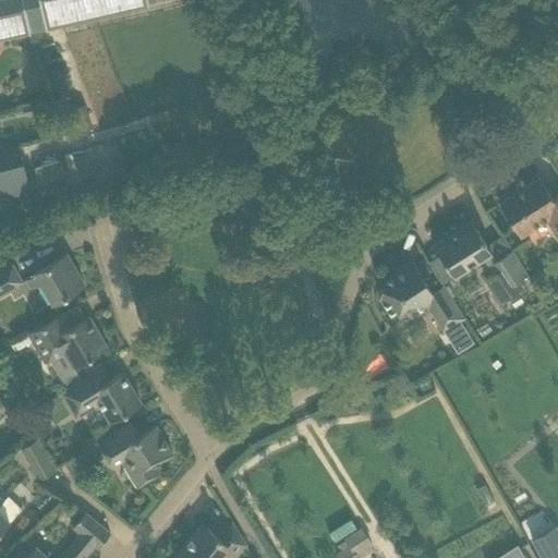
[(0,0),(0,38),(147,5),(145,0),(0,0)]
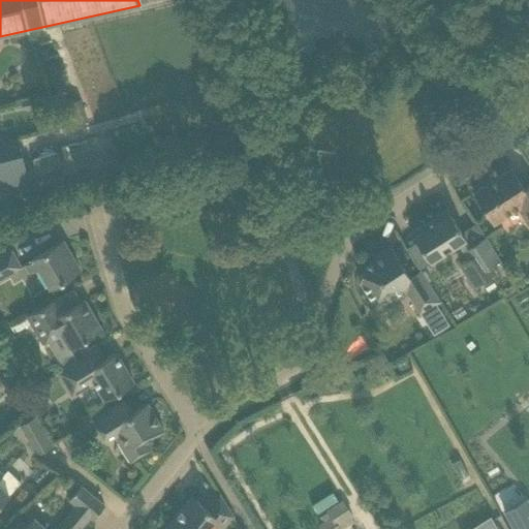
[(59,60),(45,65),(49,74),(62,69),(59,60)]
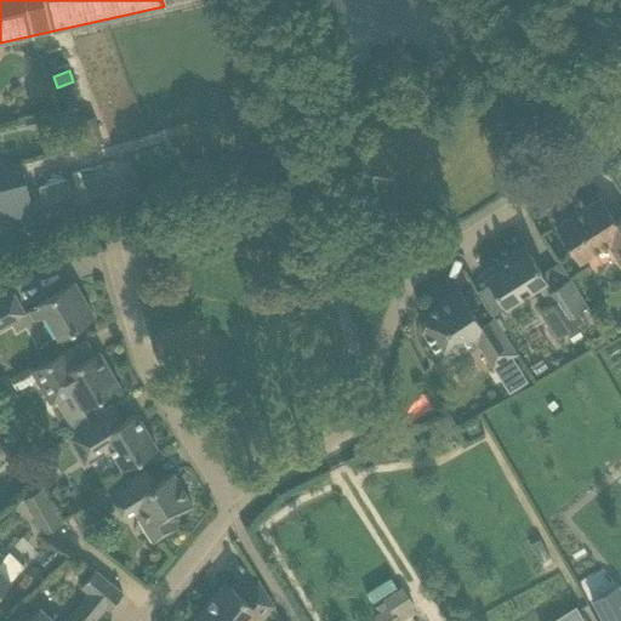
[(73,96),(62,100),(67,113),(77,110),(73,96)]
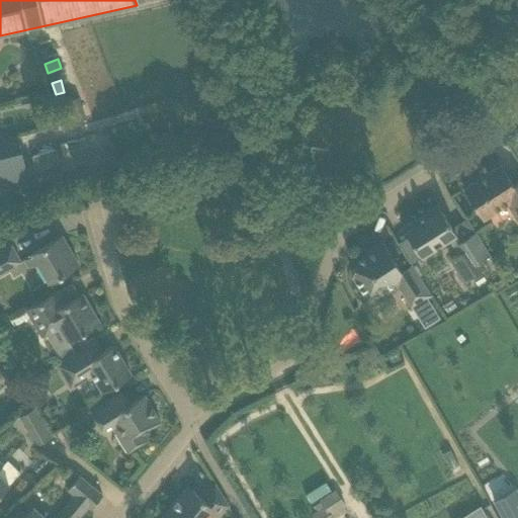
[(33,98),(19,101),(21,110),(35,107),(33,98)]
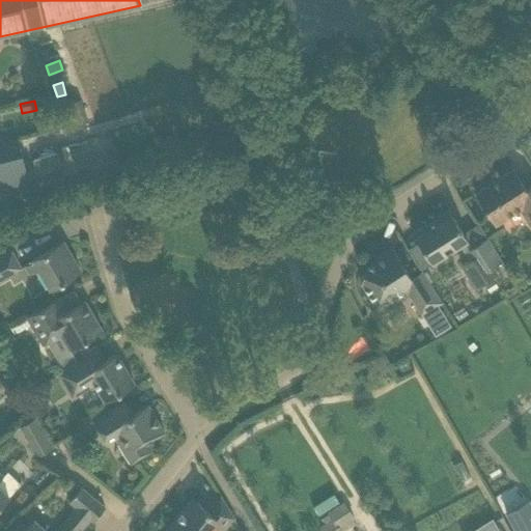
[(78,101),(61,107),(68,126),(85,120),(78,101)]
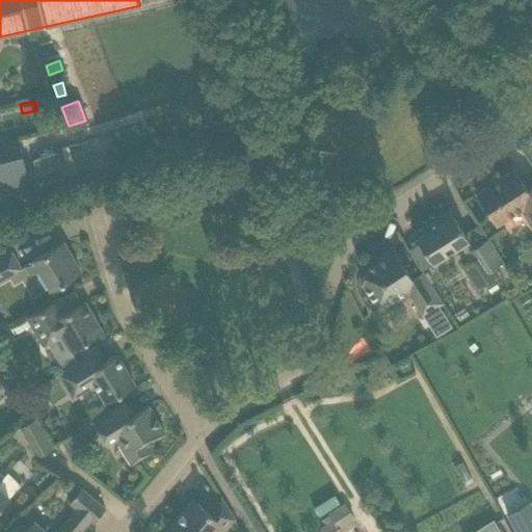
[(0,143),(0,188),(27,182),(22,162),(16,140),(0,143)]
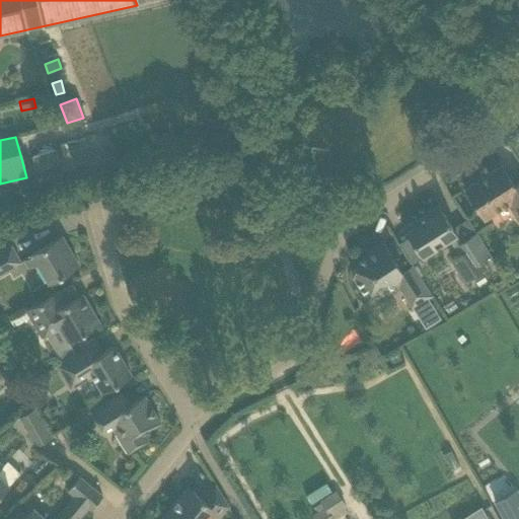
[(463,189),(474,206),(484,220),(507,205),(518,222),(518,221),(518,179),(513,184),(501,165),(463,189)]
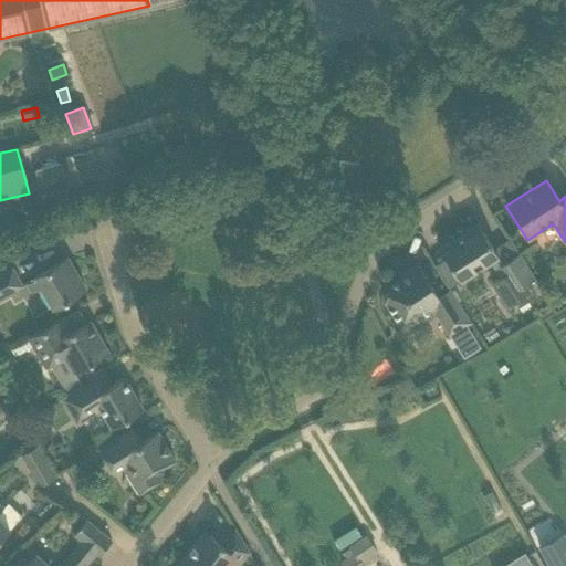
[(83,186),(67,194),(72,201),(87,192),(83,186)]
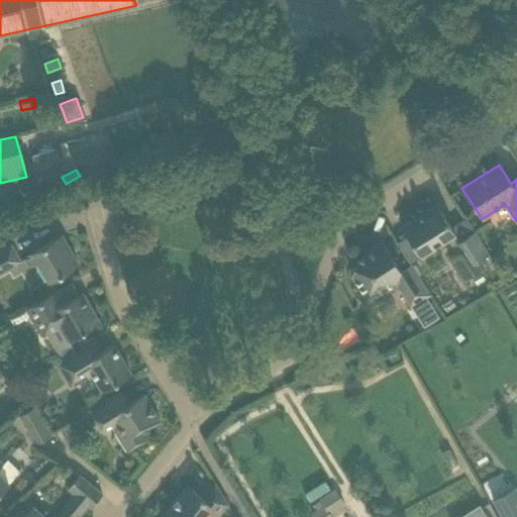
[(481,260),(488,255),(484,249),(473,232),(458,240),(436,205),(401,227),(419,256),(448,237),(457,252),(448,259),(462,280),(485,266),(481,260)]
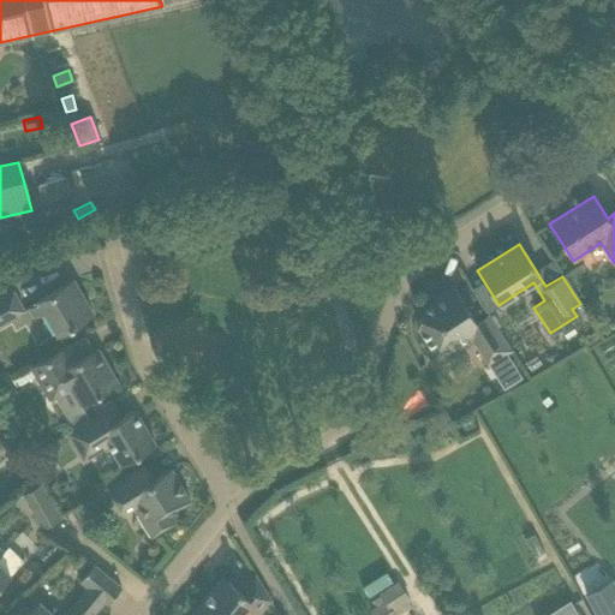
[(41,314),(54,336),(72,326),(93,314),(72,279),(37,299),(39,302),(28,308),(34,317),(41,314)]
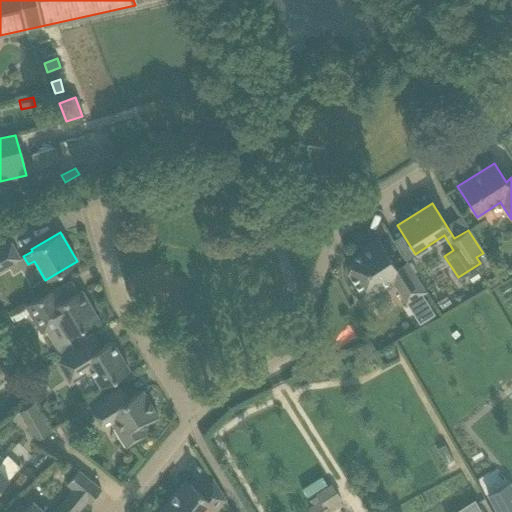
[(349,274),(364,298),(383,286),(385,289),(394,283),(407,304),(425,292),(417,279),(406,262),(396,268),(376,238),(368,243),(370,247),(352,258),(349,274)]
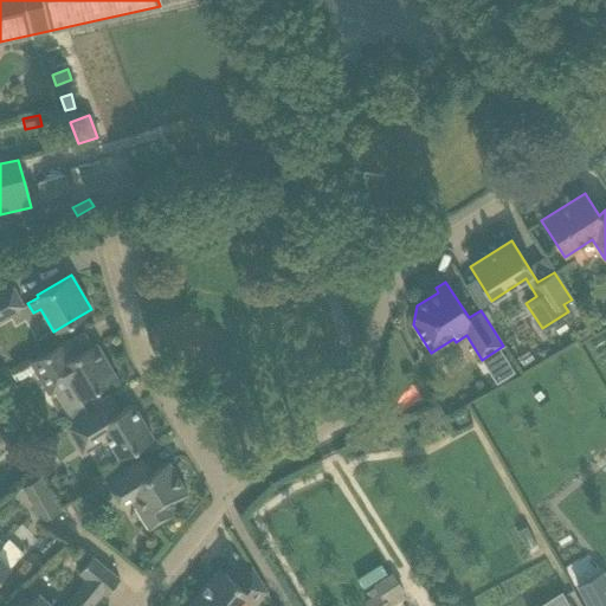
[(0,294),(0,318),(23,305),(12,288),(0,294)]
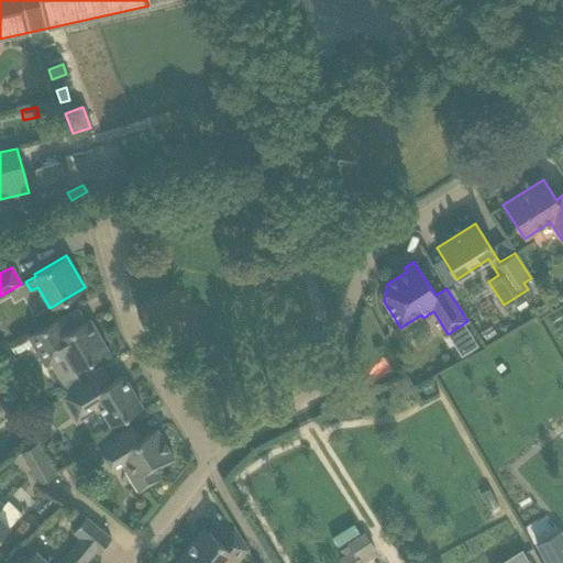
[(481,288),(468,296),(478,312),(492,304),(481,288)]
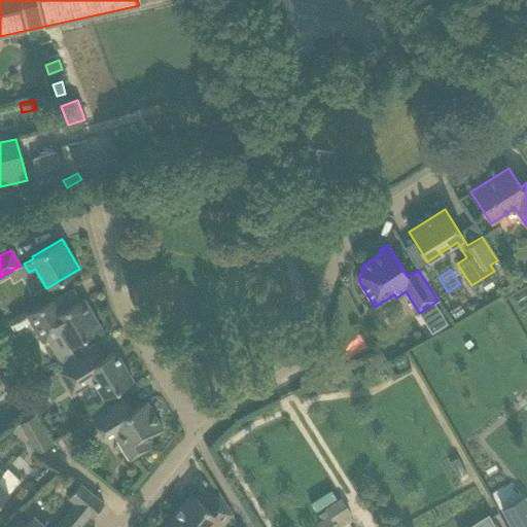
[(37,308),(26,315),(37,336),(42,343),(60,332),(68,347),(82,339),(101,328),(83,299),(62,311),(55,297),(37,308)]
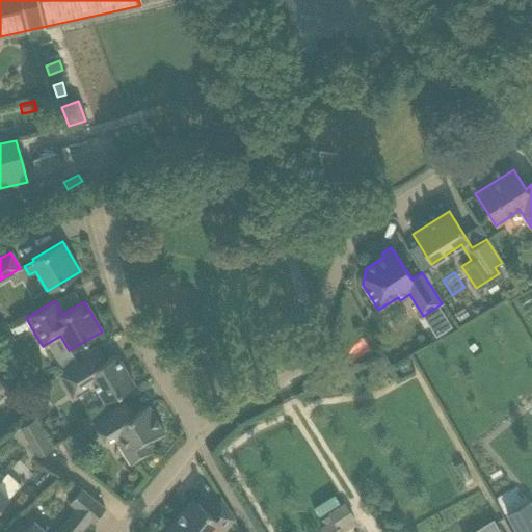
[(56,375),(69,395),(85,384),(87,389),(92,386),(103,403),(134,383),(115,354),(98,365),(91,353),(56,375)]
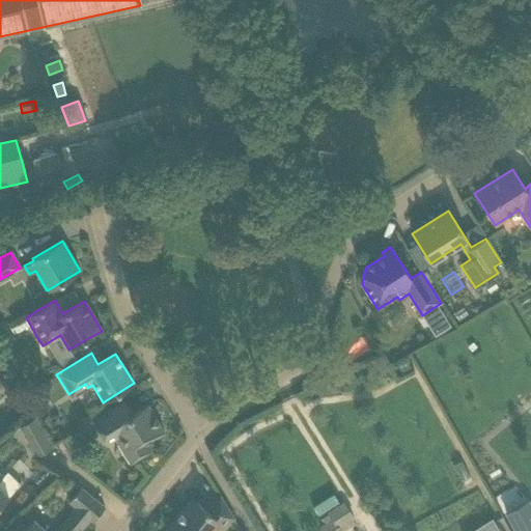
[(5,369),(0,372),(0,388),(12,381),(5,369)]
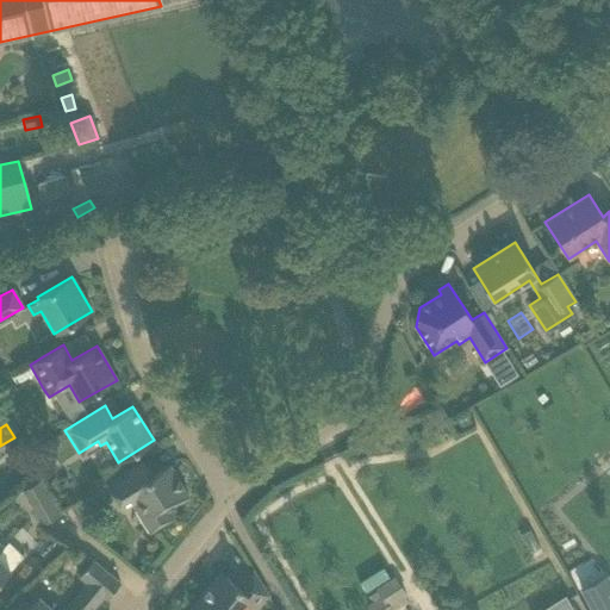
[(131,502),(137,512),(150,533),(173,518),(168,510),(188,497),(169,465),(151,475),(143,462),(106,485),(120,508),(131,502)]
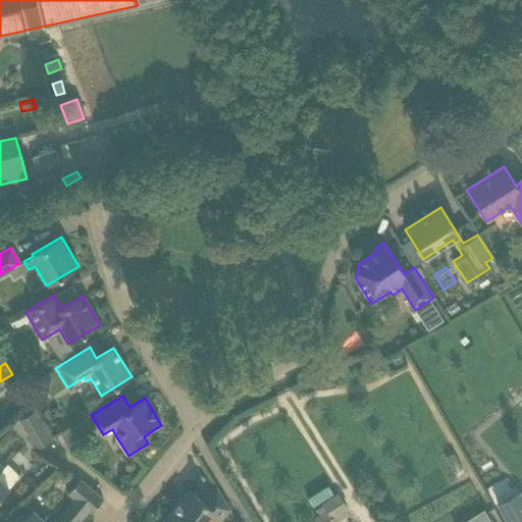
[(19,420),(36,449),(51,439),(35,411),(19,420)]
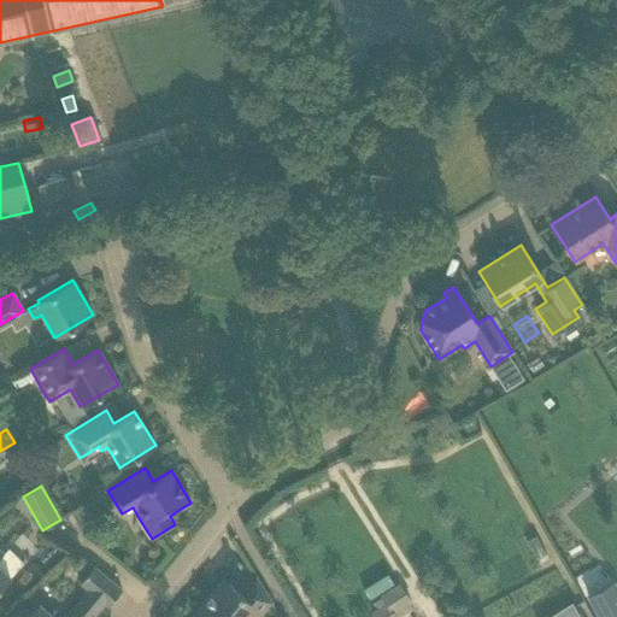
[(87,504),(74,512),(82,526),(94,517),(87,504)]
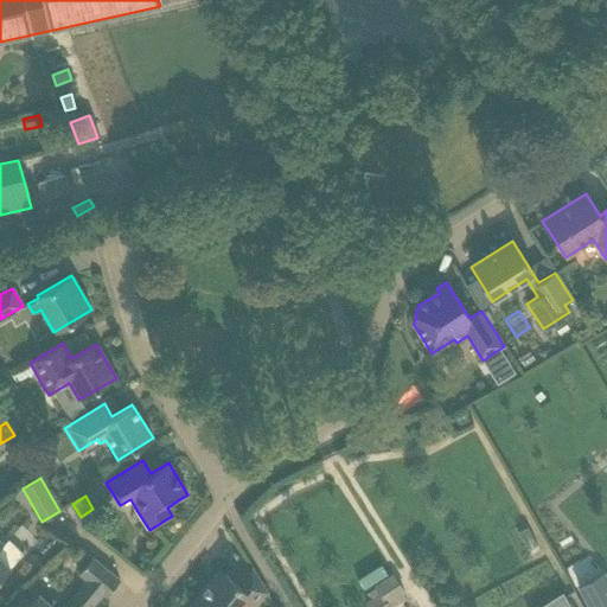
[(0,576),(23,554),(7,538),(2,543),(0,541),(0,576)]
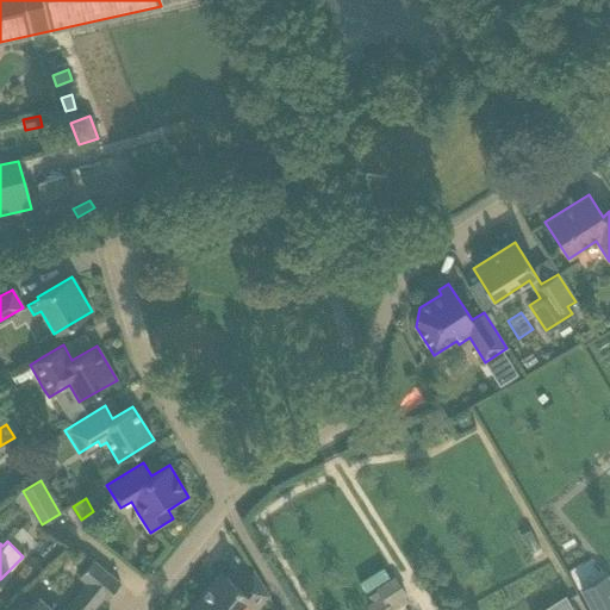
[(147,554),(141,560),(147,566),(153,559),(147,554)]
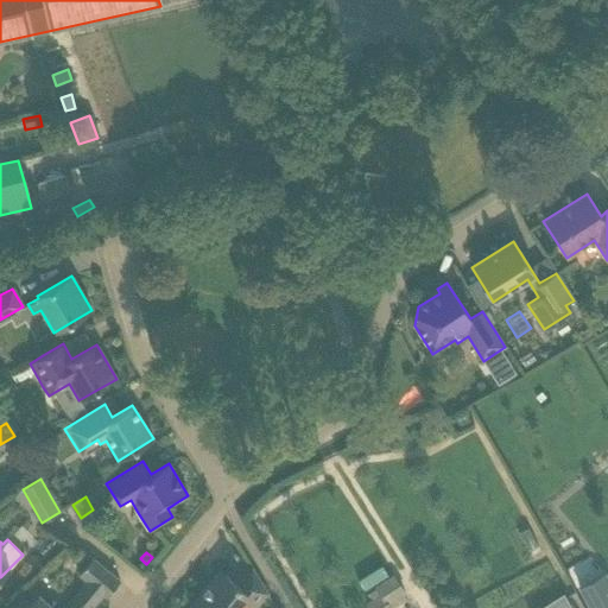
[(27,607),(90,607),(103,594),(107,597),(119,581),(92,558),(78,575),(87,581),(94,587),(76,607),(52,607),(38,596),(27,607)]
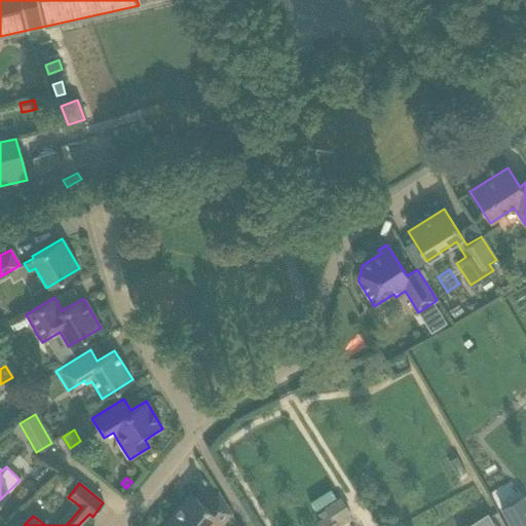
[(167,525),(205,525),(210,522),(215,525),(220,525),(230,514),(218,492),(207,499),(202,503),(190,493),(165,524),(167,525)]
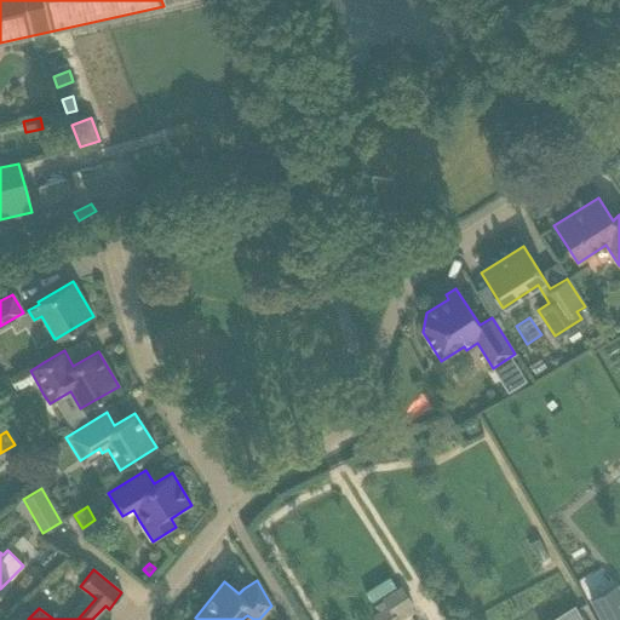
[(619,619),(619,592),(615,584),(590,598),(602,619),(619,619)]
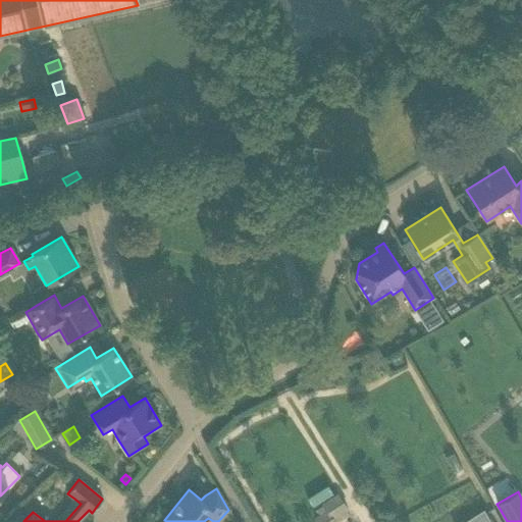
[(335,521),(333,517),(348,509),(343,501),(328,509),(313,518),(315,521),(335,521)]
